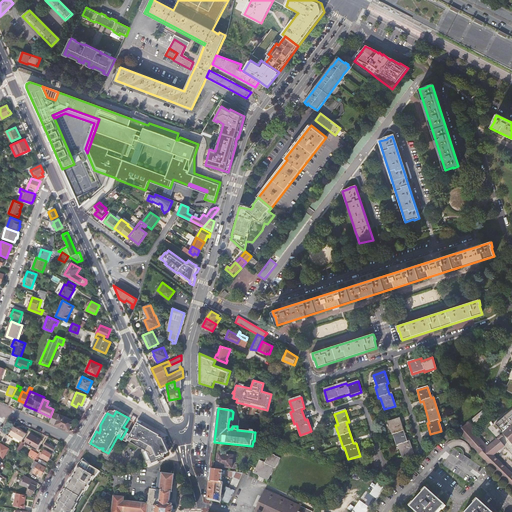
[(475,423),(487,416),(483,411),(472,418),(475,423)]
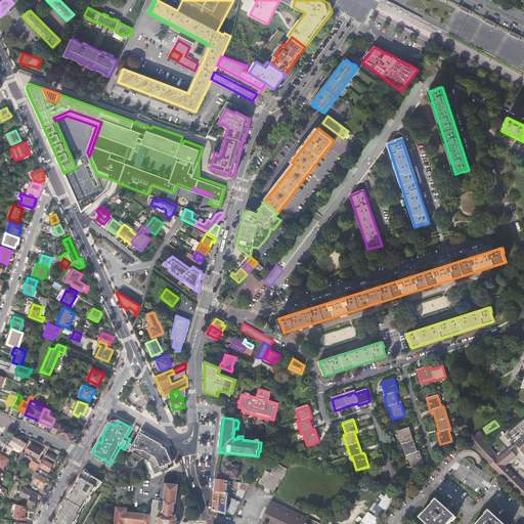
[(60,425),(54,422),(51,431),(56,434),(71,440),(75,430),(61,425),(60,425)]
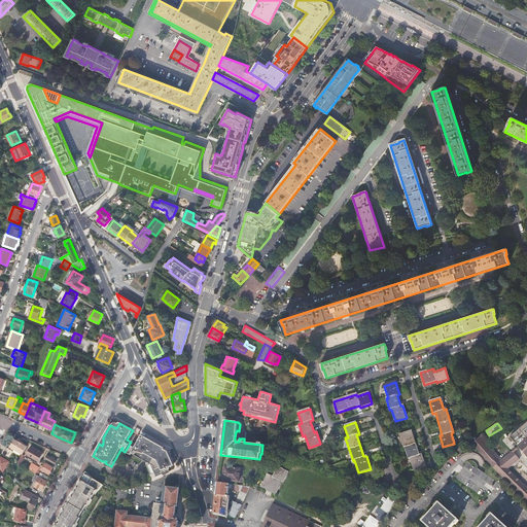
[(403,449),(405,448),(408,459),(410,459),(414,470),(425,467),(421,454),(418,455),(411,432),(399,435),(403,449)]
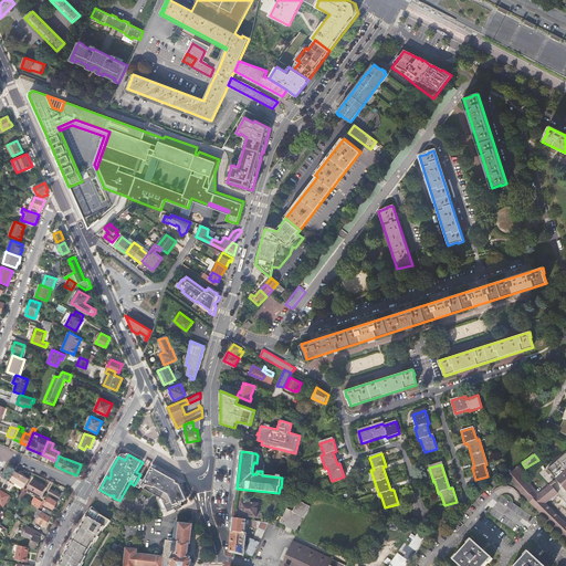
[(506,477),(520,491),(528,500),(534,495),(519,478),(522,475),(524,473),(517,467),(512,471),(506,477)]
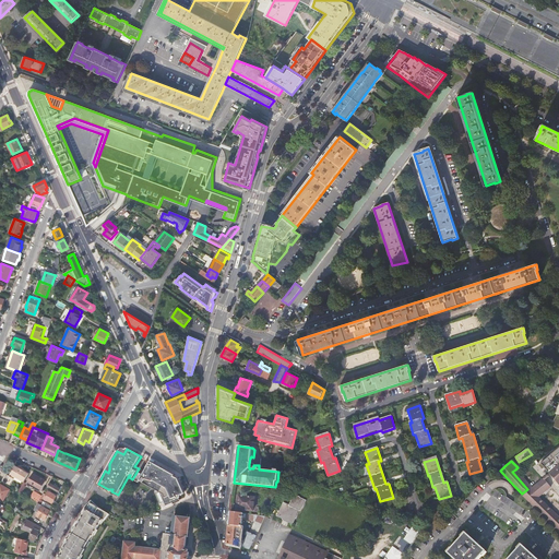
[(174,477),(174,475),(151,462),(145,472),(141,471),(135,480),(139,483),(140,482),(158,491),(157,494),(158,494),(156,495),(161,504),(164,502),(166,507),(175,502),(174,500),(178,498),(179,498),(180,497),(179,496),(183,494),(178,479),(174,477)]
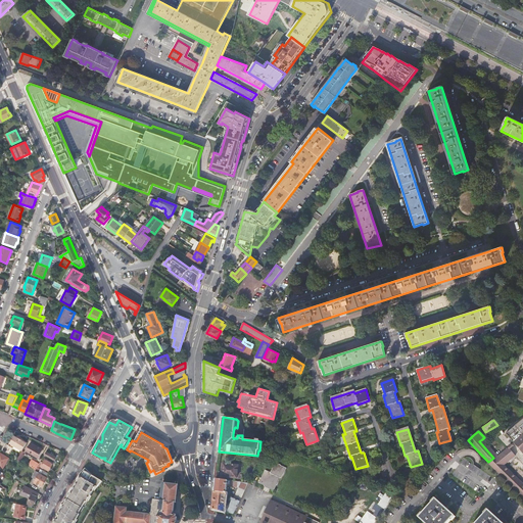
[(513,447),(512,445),(490,464),(497,472),(512,486),(522,496),(522,435),(514,443),(514,444),(513,445),(514,446),(515,445),(522,454),(522,484),(505,466),(516,457),(510,449),(513,447)]
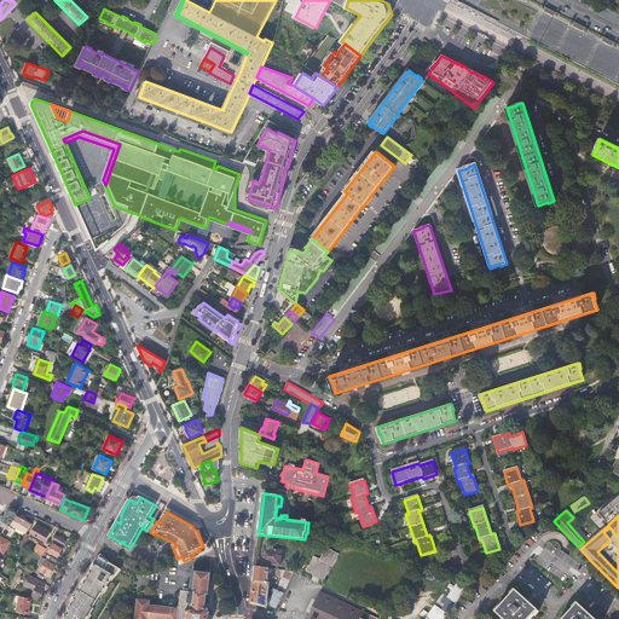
[(11,526),(27,534),(33,525),(28,521),(27,522),(17,516),(11,526)]
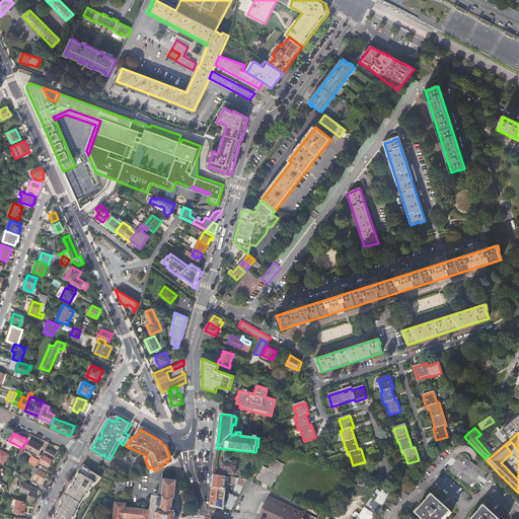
[(478,436),(475,438),(490,454),(485,458),(486,460),(487,460),(494,454),(478,436)]
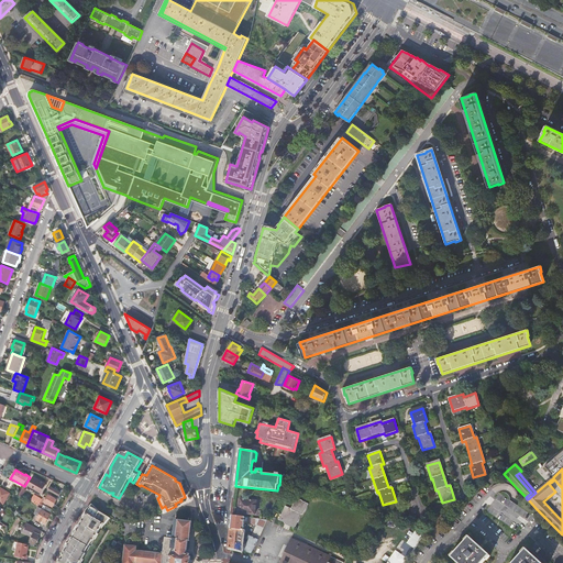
[(46,485),(33,477),(26,487),(40,495),(46,485)]
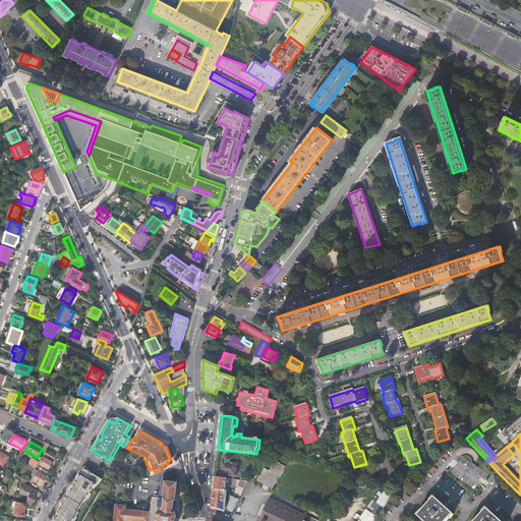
[(6,443),(2,450),(9,454),(13,447),(6,443)]
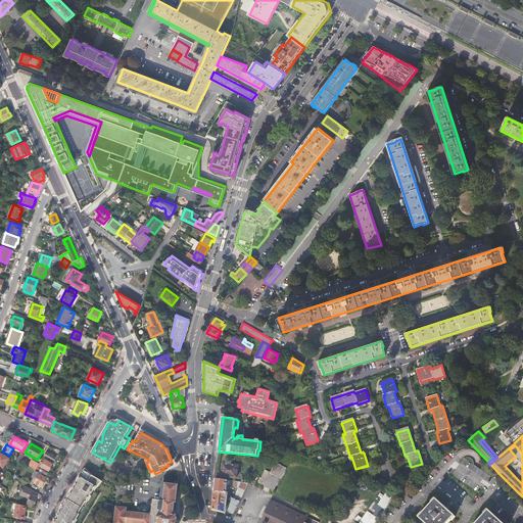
[(46,453),(44,457),(54,463),(56,459),(46,453)]
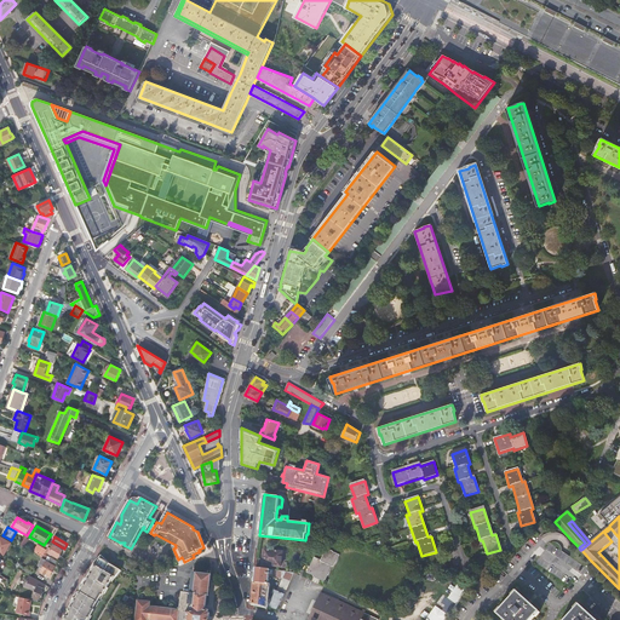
[(11,544),(0,538),(0,554),(4,557),(11,544)]
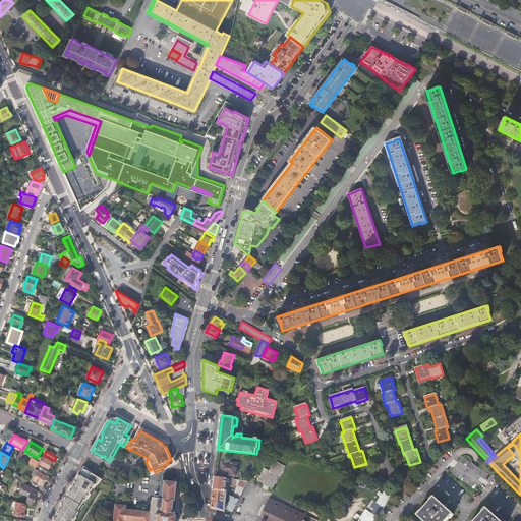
[(32,458),(27,465),(35,469),(39,463),(32,458)]
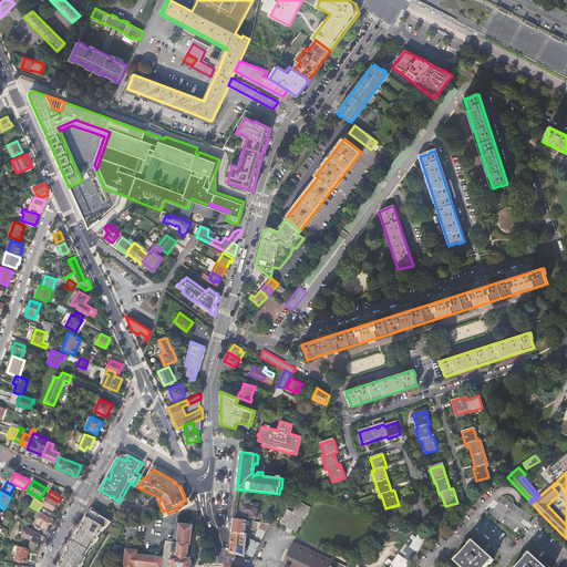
[(58,504),(49,500),(44,506),(53,512),(58,504)]
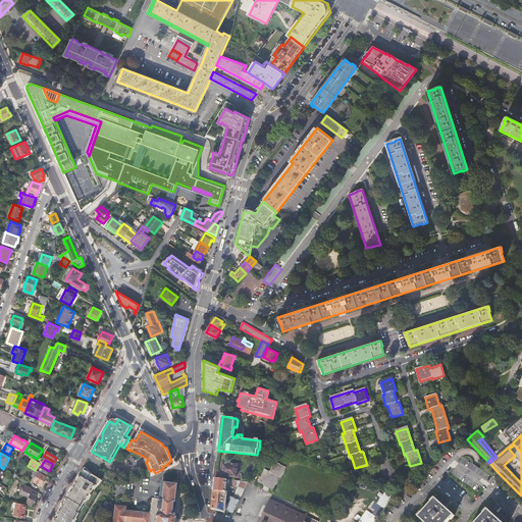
[(238,464),(223,463),(221,475),(237,477),(238,464)]
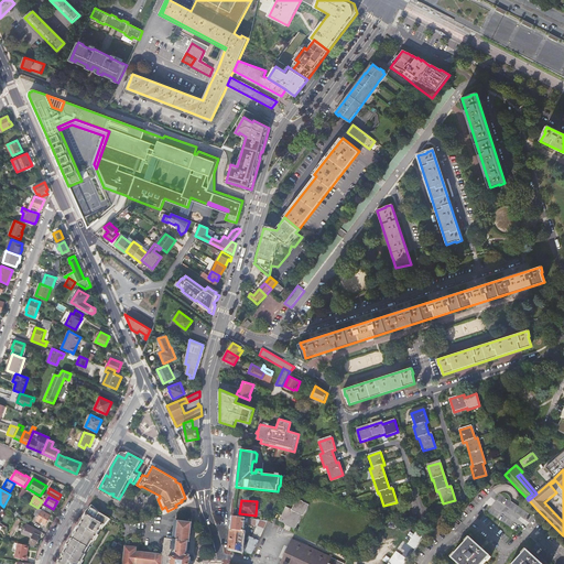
[(292,511),(285,508),(280,521),(295,528),(301,516),(302,517),(304,511),(305,512),(306,509),(305,509),(307,505),(296,500),(292,511)]
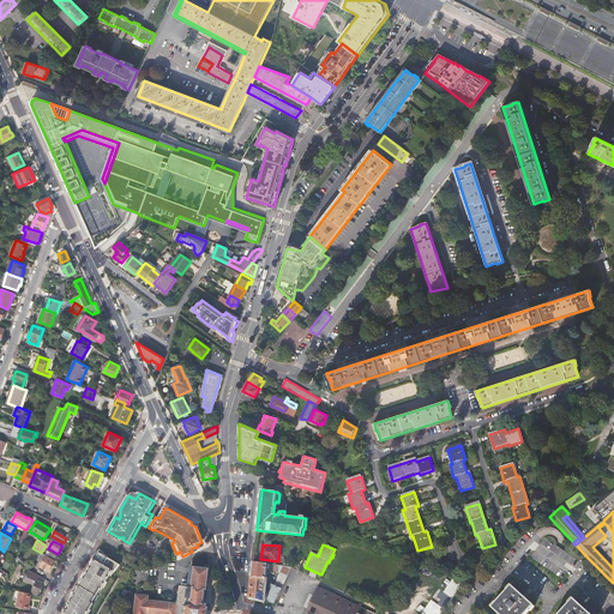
[(47,557),(46,555),(42,553),(37,561),(41,563),(38,566),(49,572),(55,563),(47,557)]
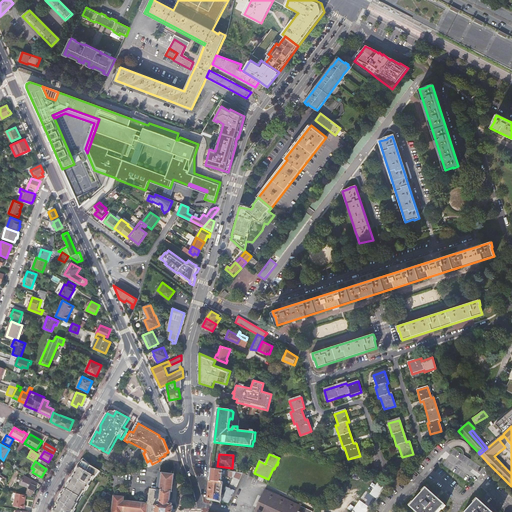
[(72,511),(77,503),(76,503),(84,491),(85,491),(92,479),(91,479),(91,477),(92,478),(94,476),(95,477),(100,471),(83,461),(79,467),(78,466),(74,473),(76,473),(74,476),(73,476),(69,482),(70,483),(64,492),(63,495),(62,494),(56,504),(57,505),(55,509),(53,509),(53,511),(72,511)]
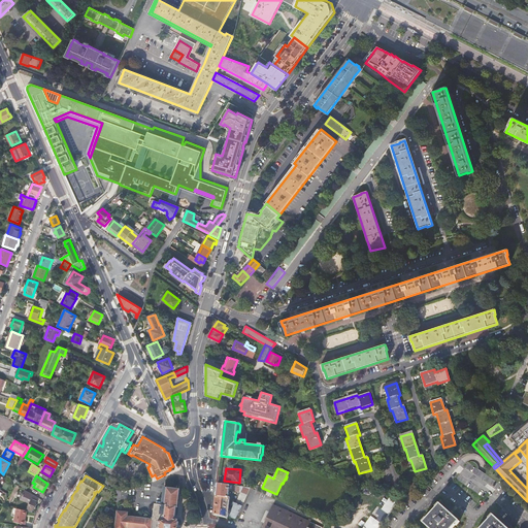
[(251,487),(219,483),(217,496),(229,497),(229,490),(232,491),(241,492),(248,495),(251,487)]
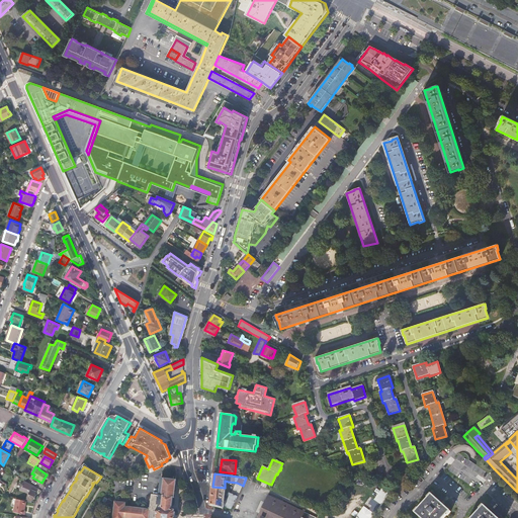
[(9,495),(19,478),(16,477),(14,480),(6,493),(9,495)]
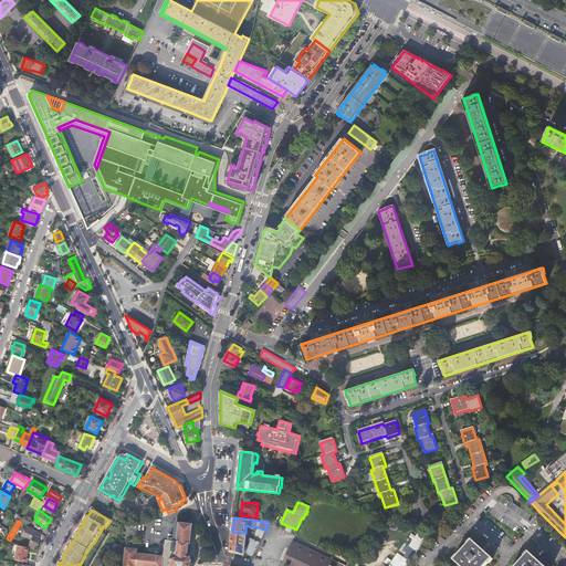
[(4,543),(7,538),(16,524),(11,522),(0,540),(0,549),(4,543)]
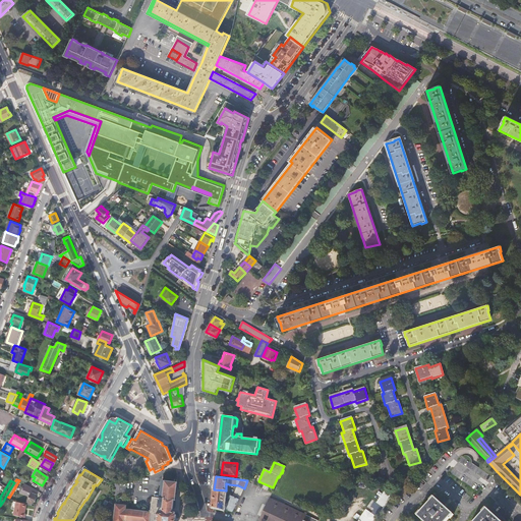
[(116,506),(114,520),(175,520),(177,515),(175,515),(176,513),(173,513),(175,501),(176,501),(178,483),(165,481),(162,481),(160,499),(154,498),(152,512),(126,509),(127,506),(116,505),(116,506)]
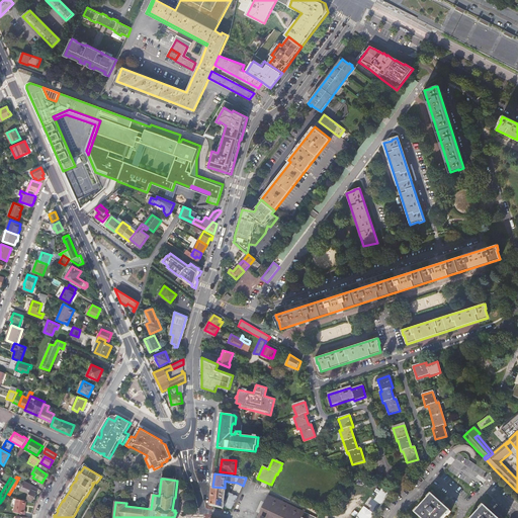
[(35,493),(37,489),(25,482),(21,491),(30,495),(26,502),(31,503),(36,493),(35,493)]
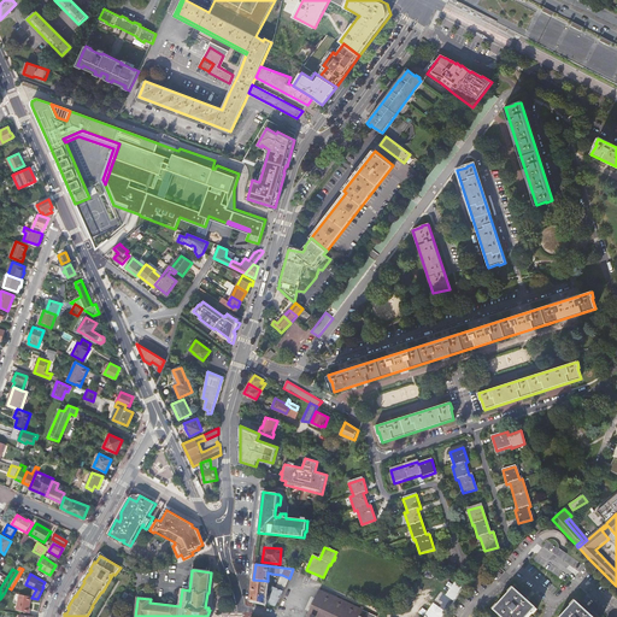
[(265,600),(268,581),(253,580),(251,600),(276,606),(282,595),(289,579),(282,575),(276,588),(272,586),(270,591),(272,592),(269,600),(265,600)]
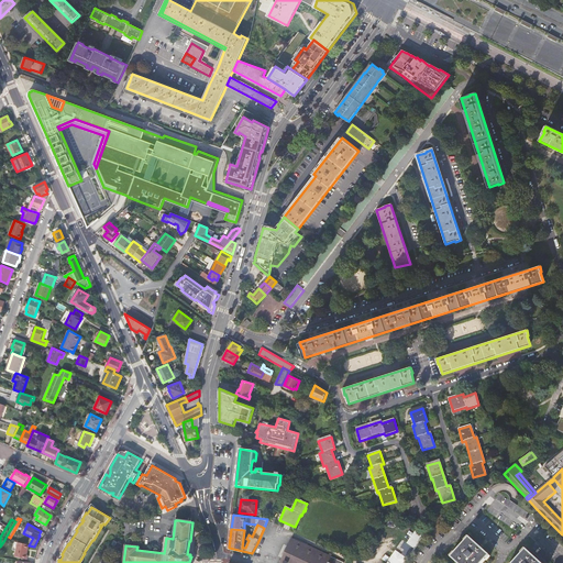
[(415,549),(427,532),(417,529),(407,543),(415,549)]
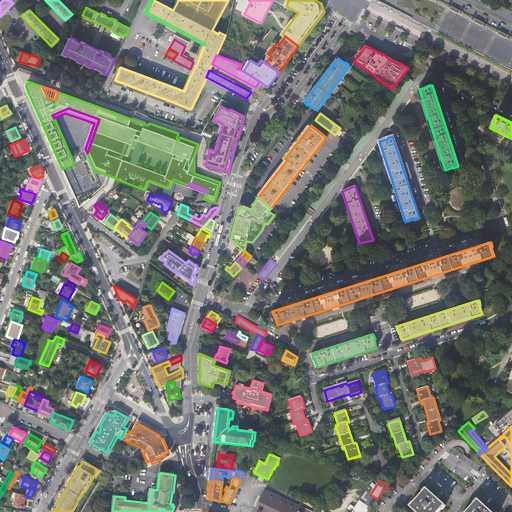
[(427,488),(410,507),(415,511),(438,511),(445,505),(427,488)]
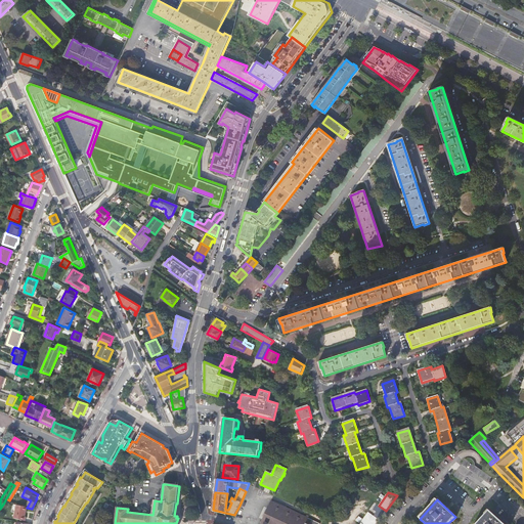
[(319,523),(320,523),(308,518),(309,516),(307,515),(306,517),(271,500),(260,523),(319,523)]
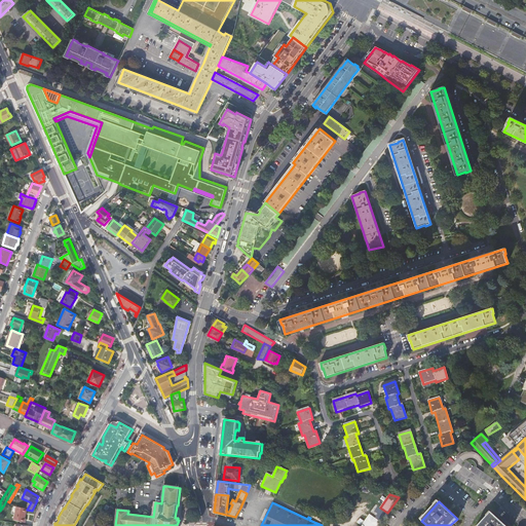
[(22,515),(22,520),(22,522),(31,523),(32,514),(22,513),(22,515)]
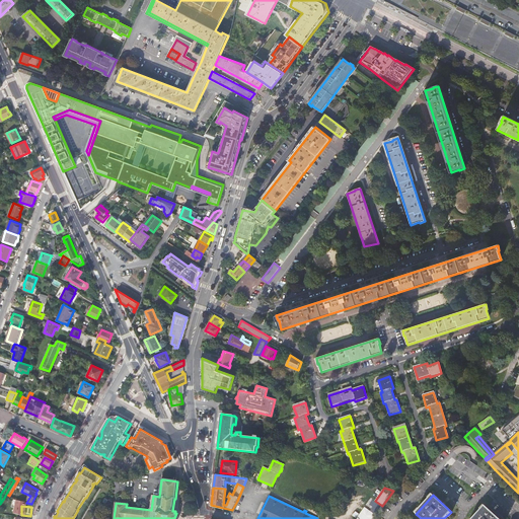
[(499,518),(485,506),(472,518),(499,518)]
